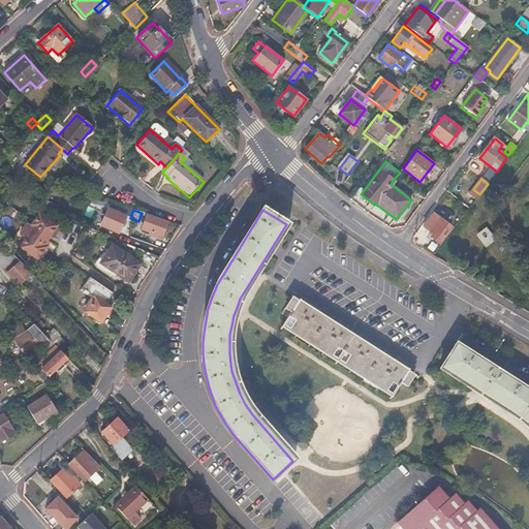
[(125,217),(109,211),(101,226),(118,234),(125,217)]
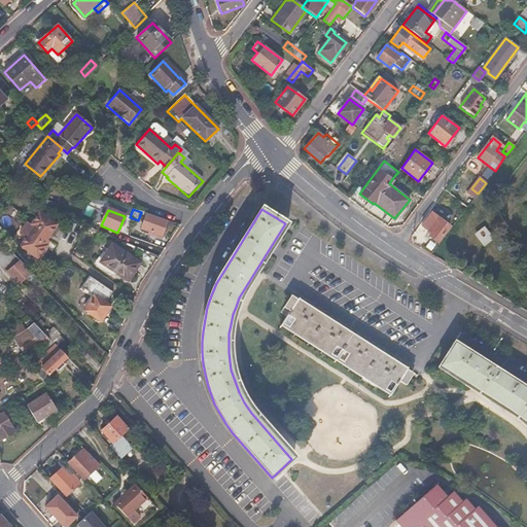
[(28,222),(21,234),(26,238),(20,247),(38,259),(46,246),(44,245),(58,225),(39,213),(31,224),(28,222)]
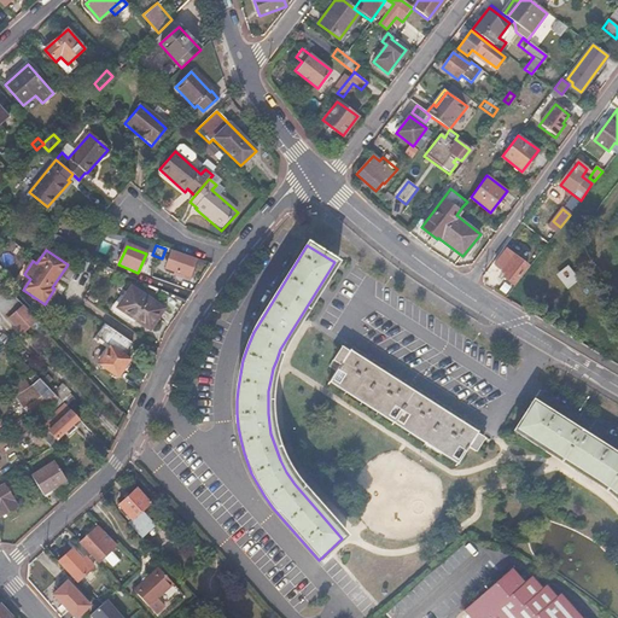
[(505,250),(495,264),(501,269),(501,270),(505,274),(502,278),(513,286),(528,267),(505,250)]
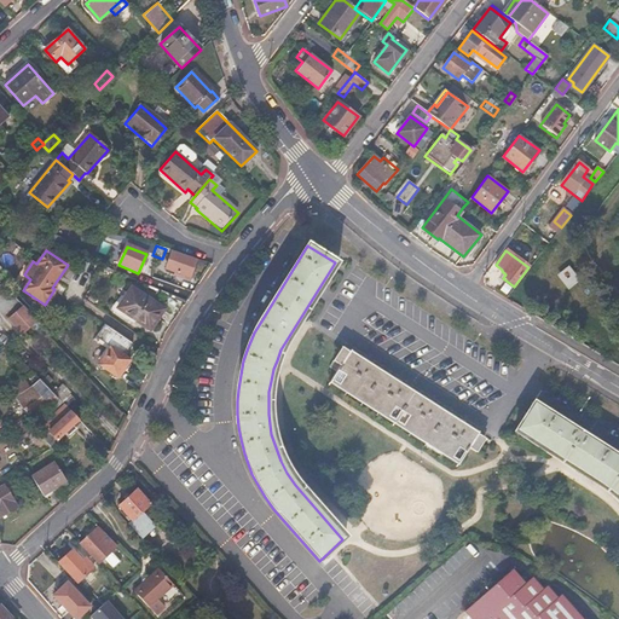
[(197,260),(172,252),(166,268),(179,273),(178,277),(190,281),(197,260)]
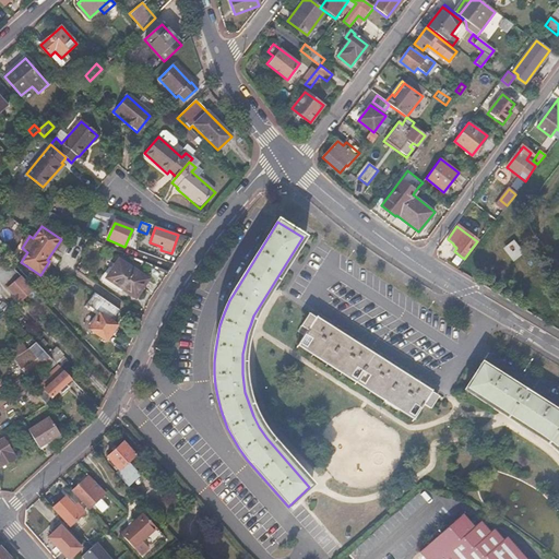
[(514,244),(507,249),(514,259),(522,252),(514,244)]
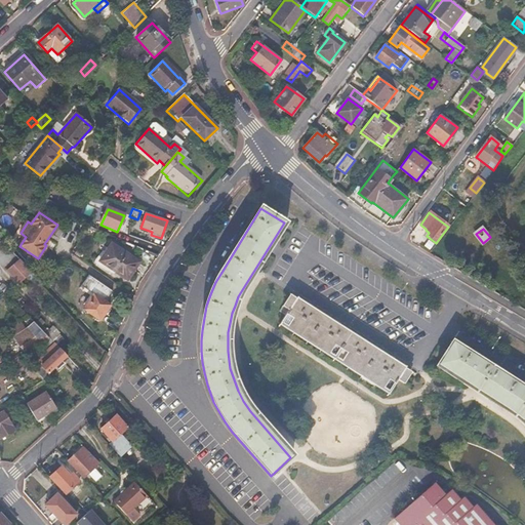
[(109,249),(112,251),(104,265),(126,280),(139,263),(112,243),(109,249)]
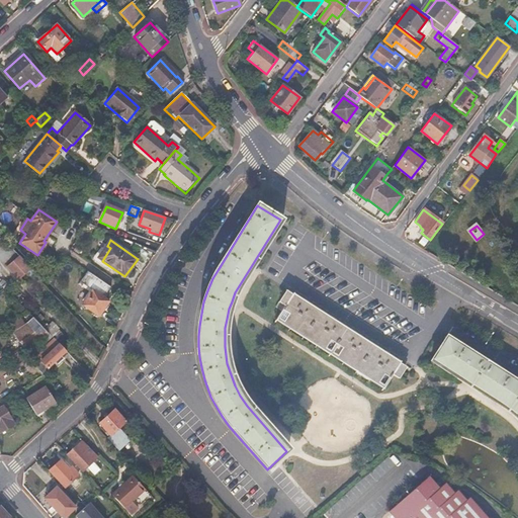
[(21,256),(16,260),(26,272),(31,267),(21,256)]
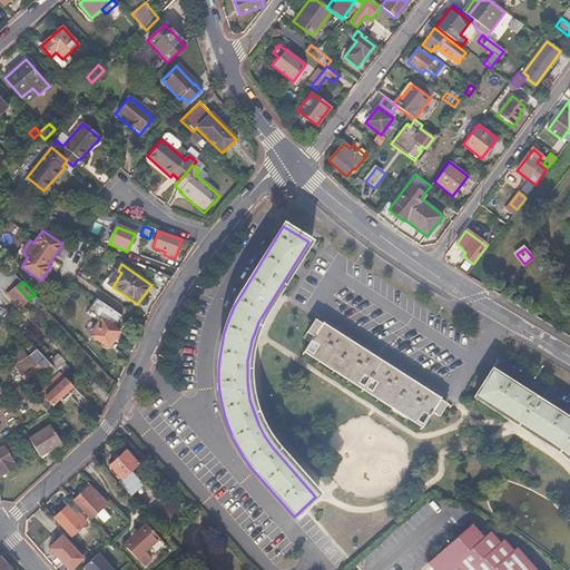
[(119,332),(101,320),(91,335),(108,347),(119,332)]
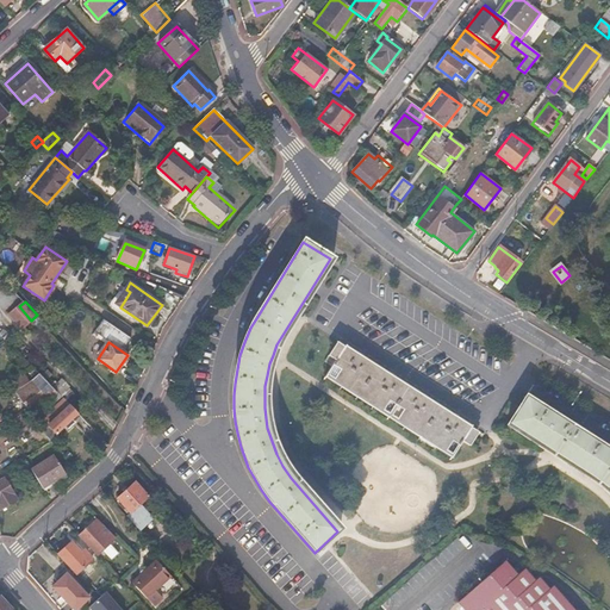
[(340,352),(322,380),(448,460),(466,431),(340,352)]
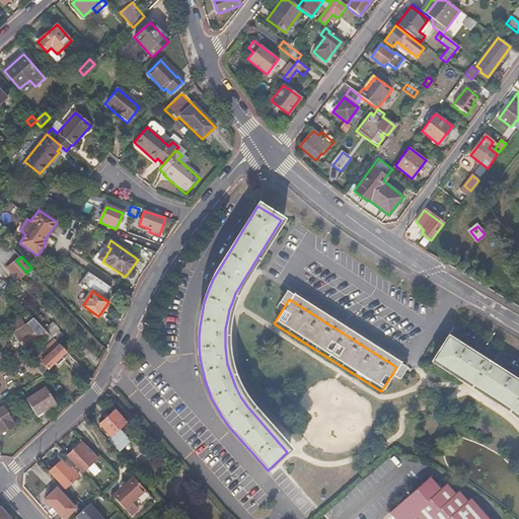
[(20,315),(28,323),(13,332),(19,343),(35,332),(41,339),(42,338),(49,332),(28,311),(20,315)]
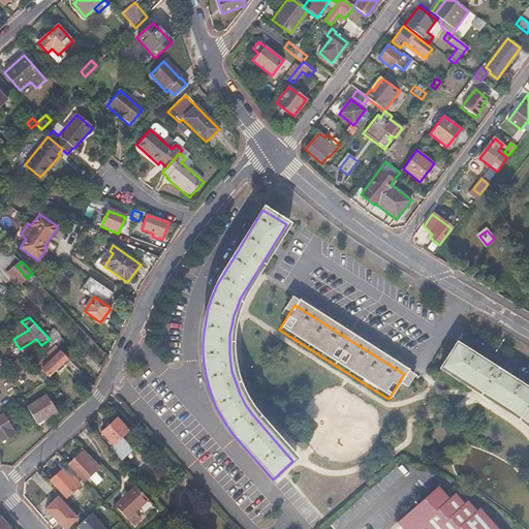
[(41,345),(36,339),(20,349),(24,355),(41,345)]
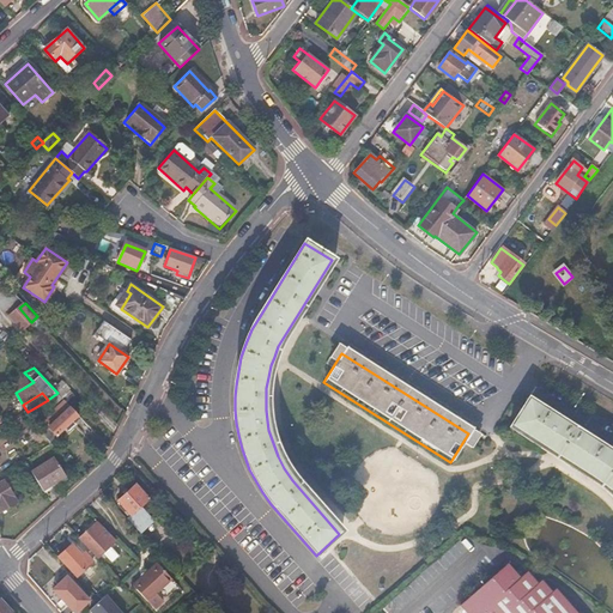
[(58,393),(49,399),(56,407),(60,404),(62,407),(67,402),(58,393)]
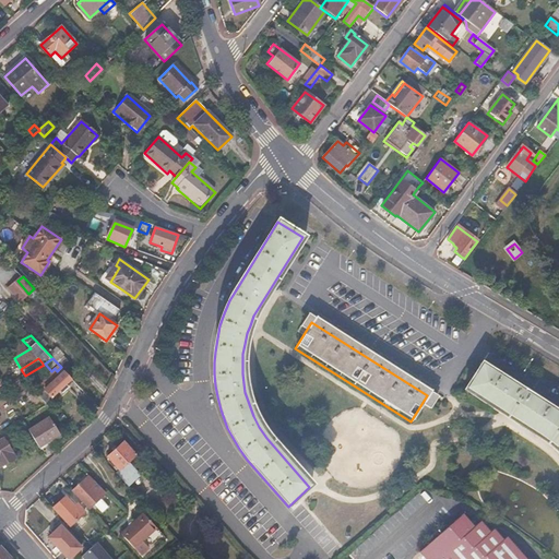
[(558,462),(558,420),(552,416),(472,365),(456,389),(519,429),(533,438),(545,448),(552,455),(558,462)]
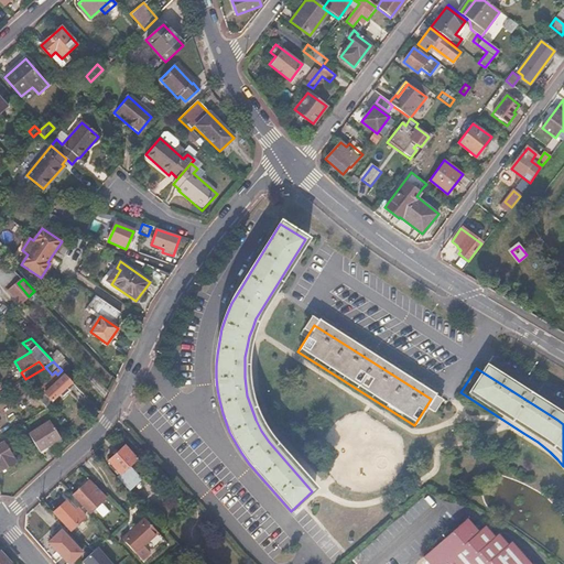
[(58,379),(56,376),(49,383),(51,387),(58,379)]
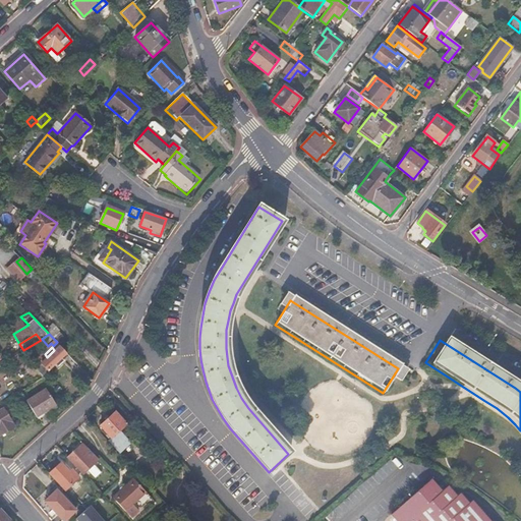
[(54,350),(47,357),(42,362),(49,369),(61,358),(54,350)]
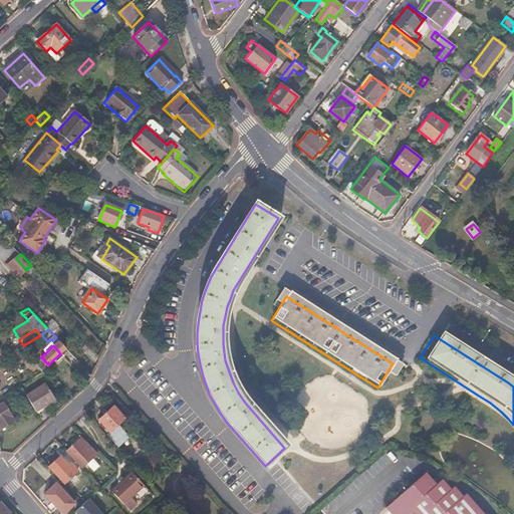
[(46,386),(27,398),(31,404),(38,415),(57,403),(46,386)]
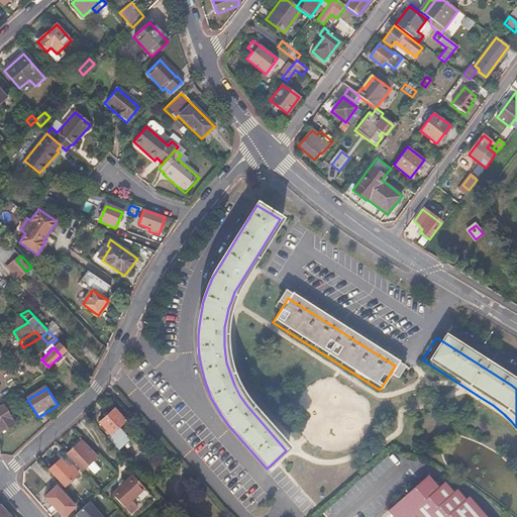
[(4,407),(0,409),(0,430),(1,433),(15,424),(4,407)]
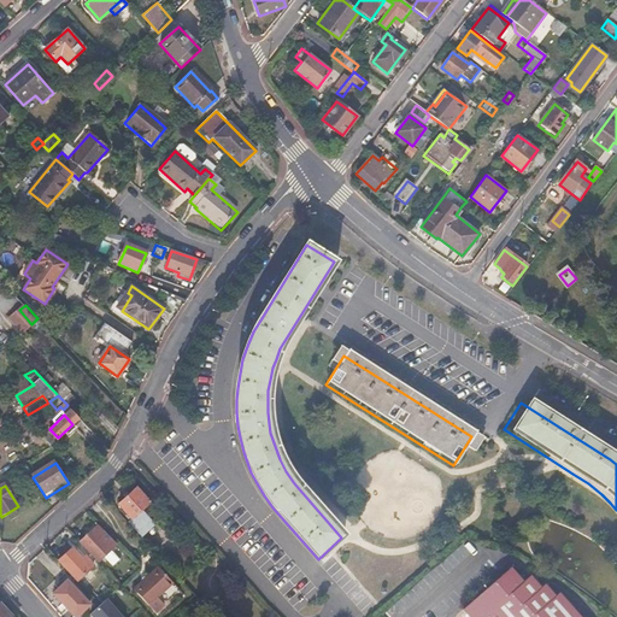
[(150,504),(136,488),(119,504),(133,519),(150,504)]
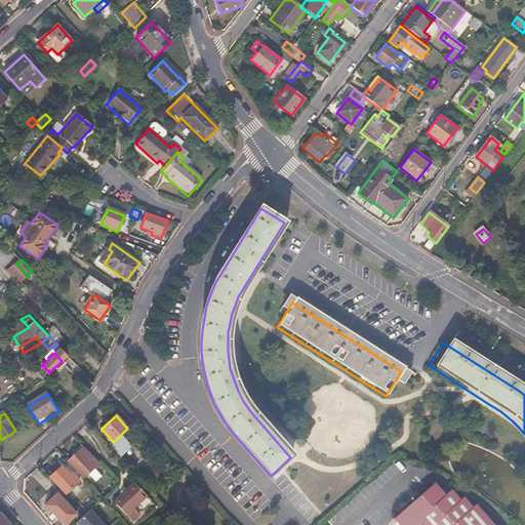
[(80,450),(68,461),(83,478),(94,468),(80,450)]
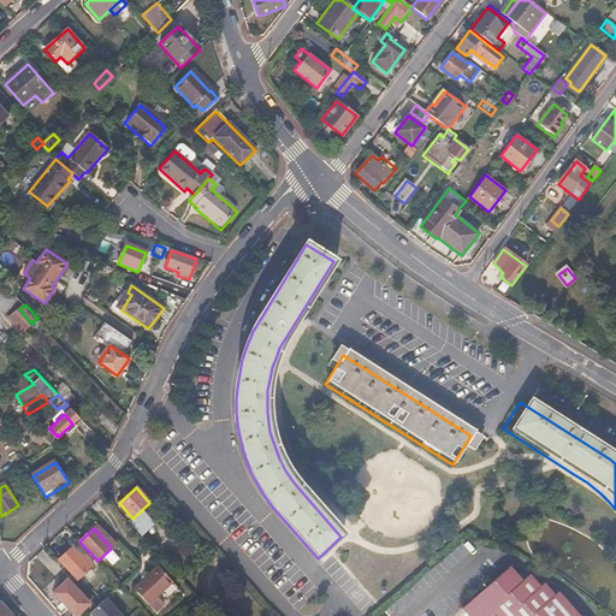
[(72,548),(59,560),(78,580),(94,564),(84,554),(81,557),(72,548)]
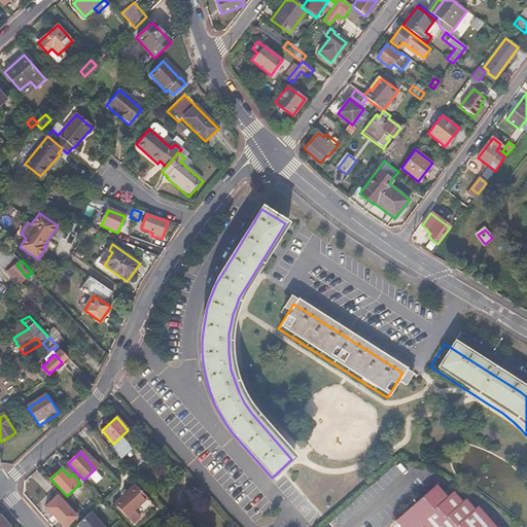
[(400,526),(496,526),(477,505),(472,508),(463,498),(460,501),(452,491),(446,497),(434,485),(433,486),(435,491),(418,507),(399,525),(400,526)]
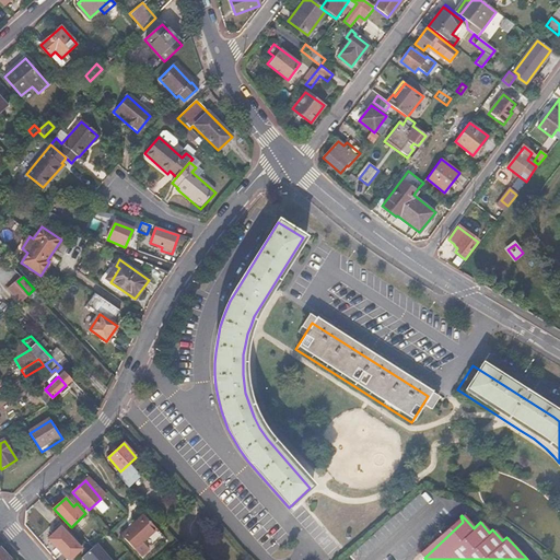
[(463,522),(461,516),(441,535),(444,539),(463,522)]
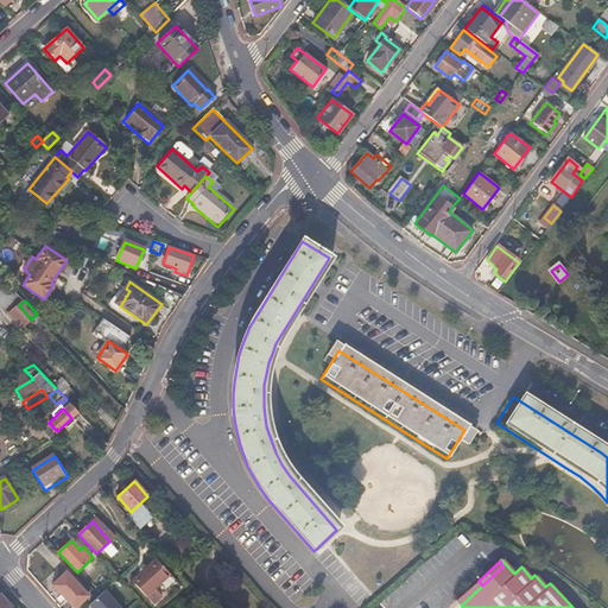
[(168,576),(153,562),(132,584),(152,603),(160,594),(154,589),(168,576)]
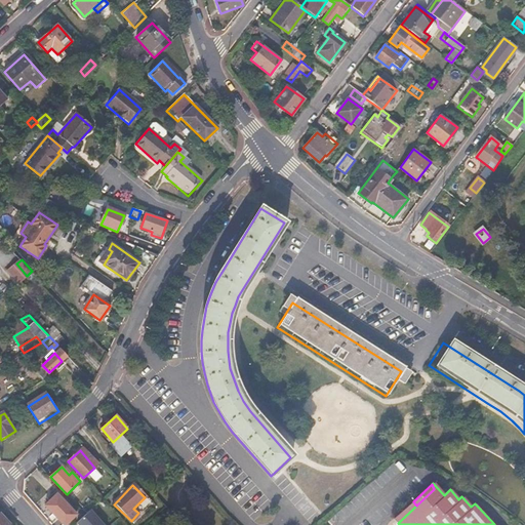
[(57,493),(46,503),(65,524),(76,515),(57,493)]
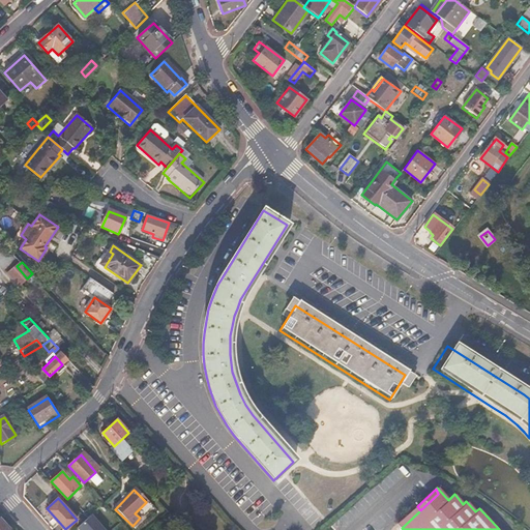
[(420,510),(417,506),(398,524),(402,528),(420,510)]
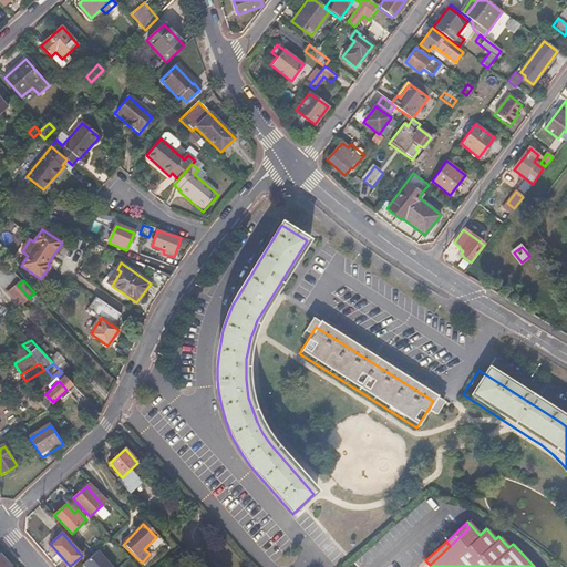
[(107,566),(96,553),(79,566),(80,566),(107,566)]
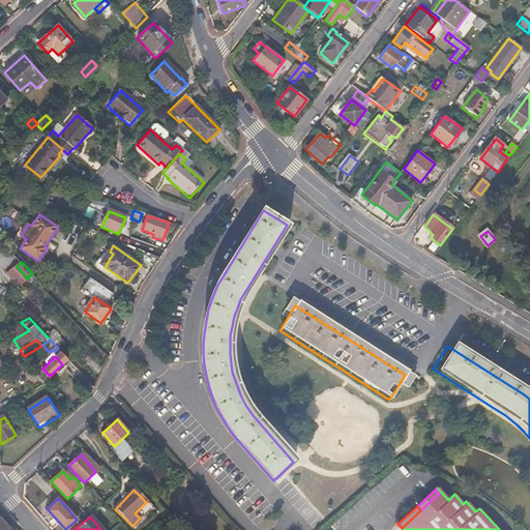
[(10,529),(1,519),(0,520),(0,529),(10,529)]
